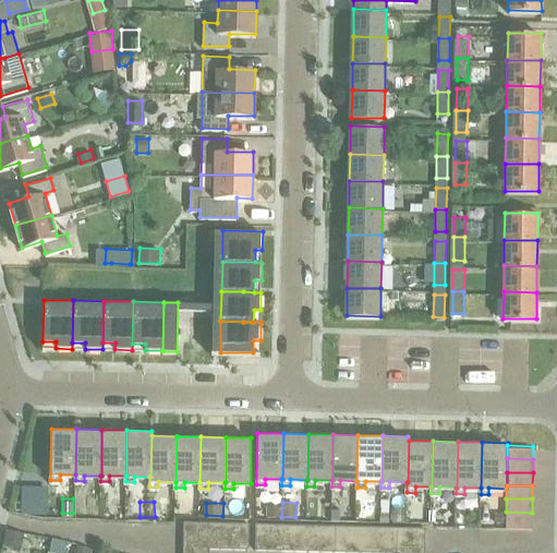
[(267,505),(267,516),(281,517),(281,506),(267,505)]
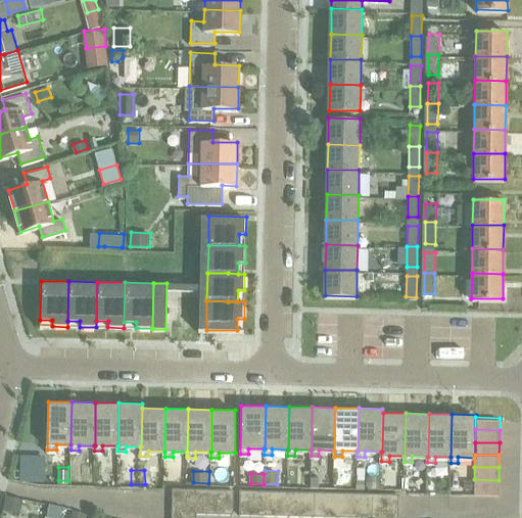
[(379,474),(368,474),(367,486),(379,486),(379,474)]
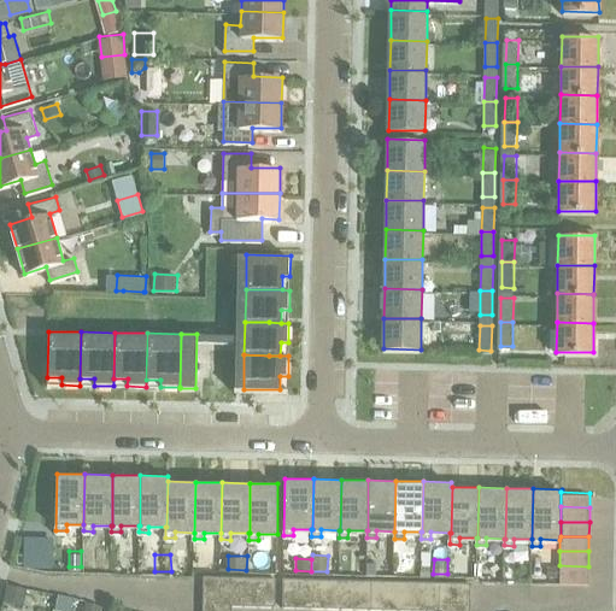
[(430,562),(421,562),(421,574),(429,574),(430,562)]
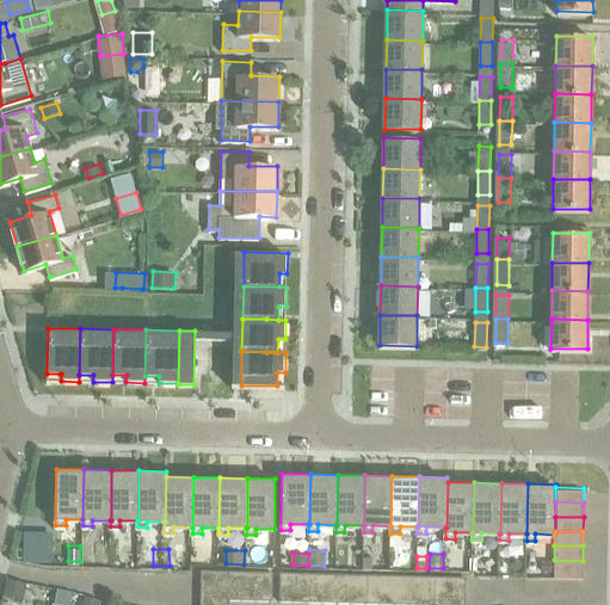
[(583,561),(554,560),(554,561),(554,570),(554,574),(583,575),(583,561)]
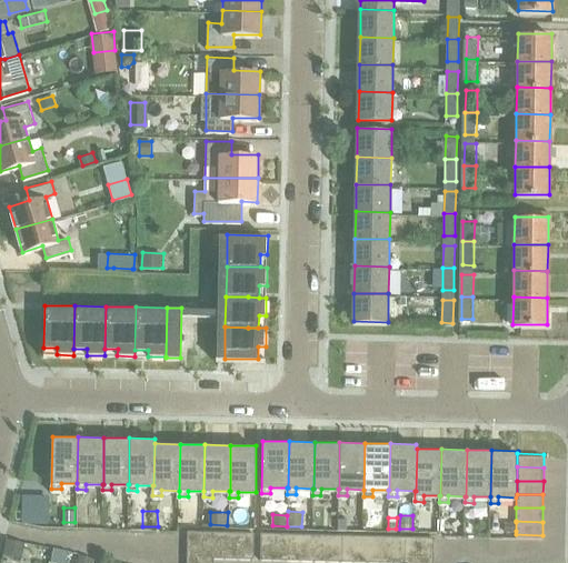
[(506,522),(506,531),(516,531),(516,522),(506,522)]
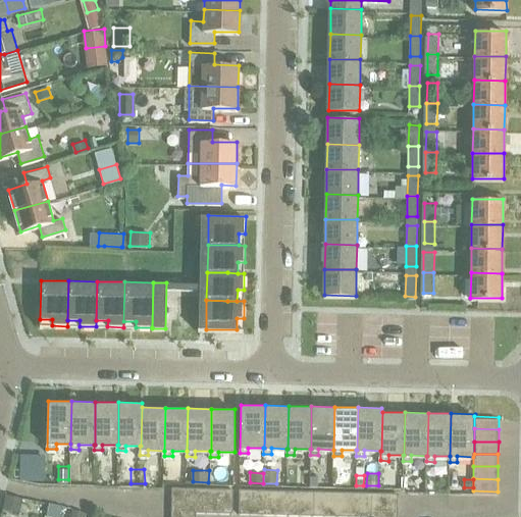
[(408,485),(407,488),(418,488),(418,480),(408,480),(408,481),(408,485)]
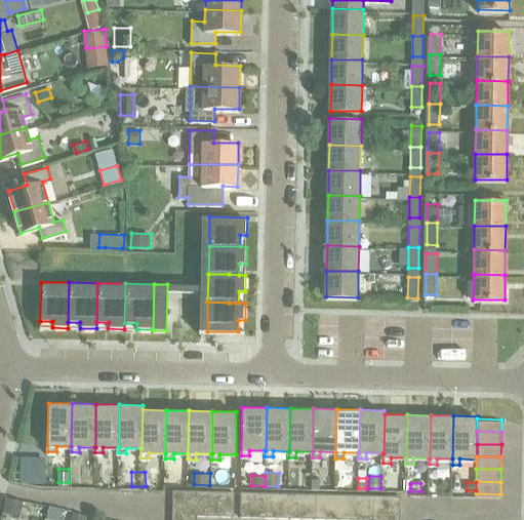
[(197,502),(198,489),(172,488),(172,502),(197,502)]
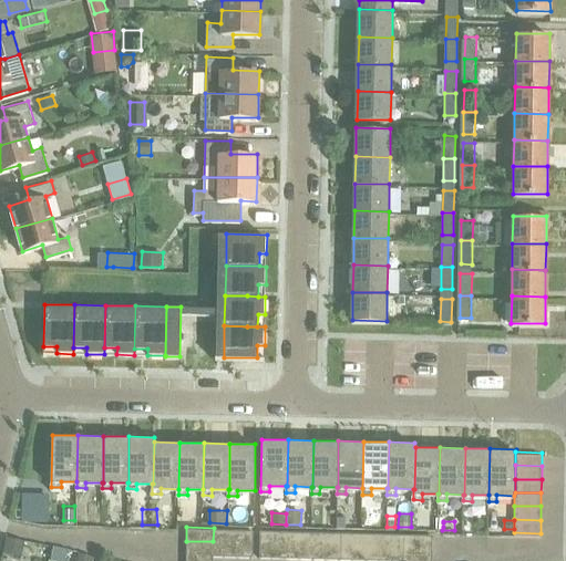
[(214,528),(213,541),(213,554),(226,554),(227,528),(214,528)]
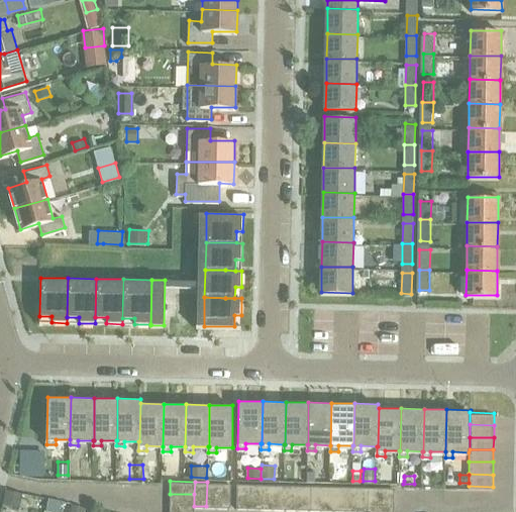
[(207,482),(206,506),(218,507),(219,482),(207,482)]
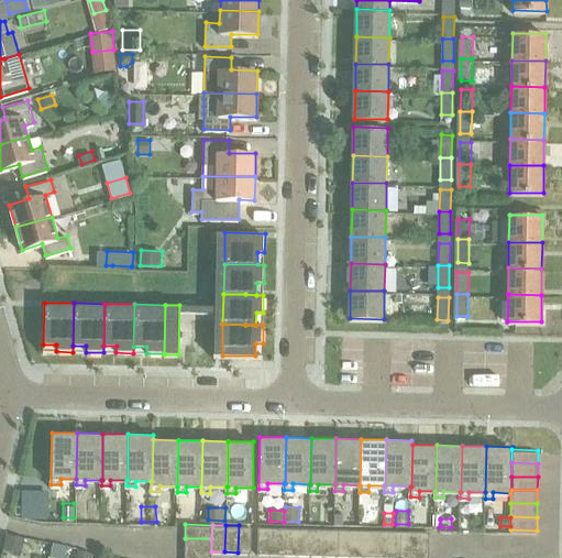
[(252,525),(239,525),(238,553),(251,553),(252,525)]
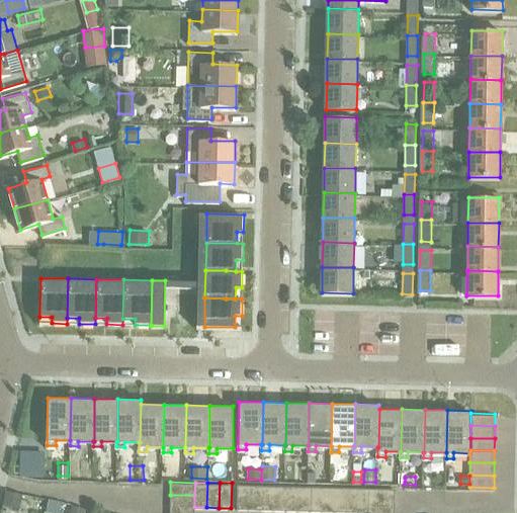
[(249,508),(250,484),(237,483),(237,508),(249,508)]
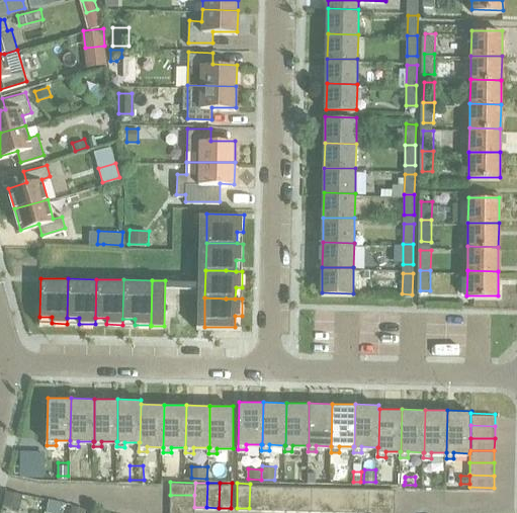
[(262,484),(250,484),(249,508),(261,508),(262,484)]
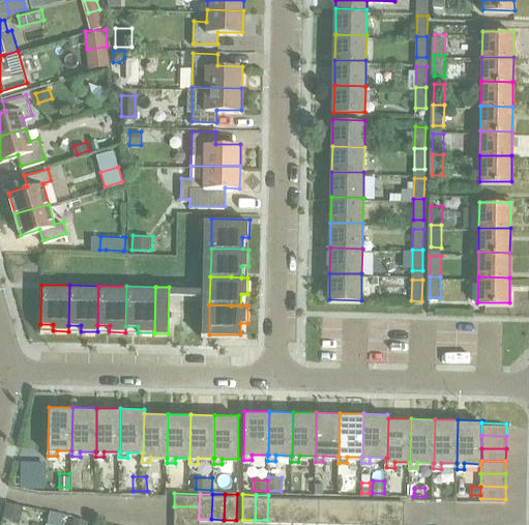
[(268,495),(267,520),(280,520),(281,495),(268,495)]
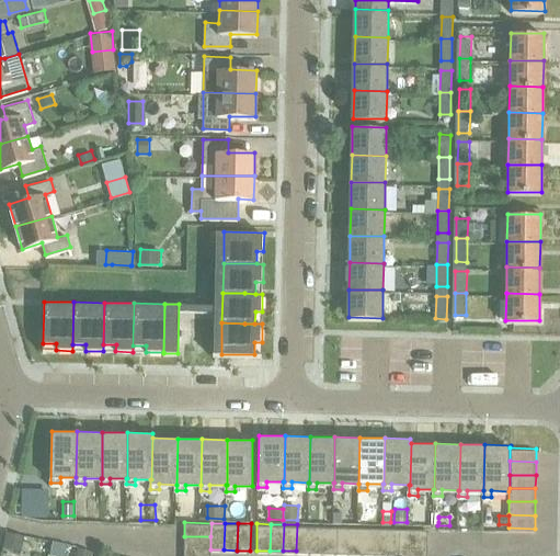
[(310,524),(297,524),(296,551),(309,552),(310,524)]
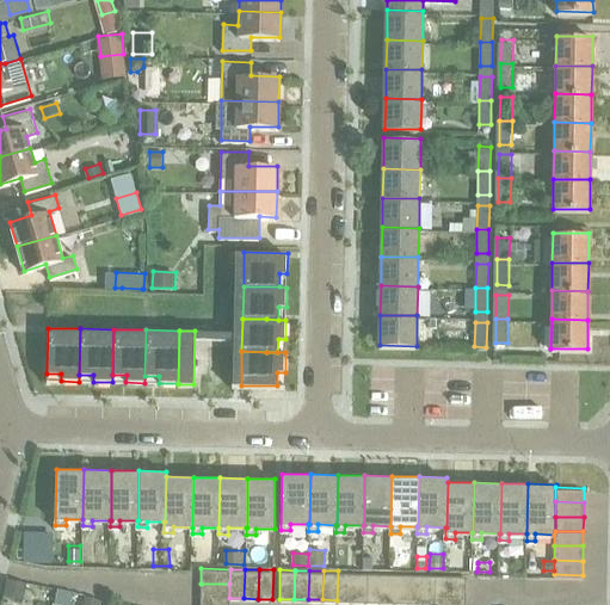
[(338,570),(337,600),(351,600),(352,572),(338,570)]
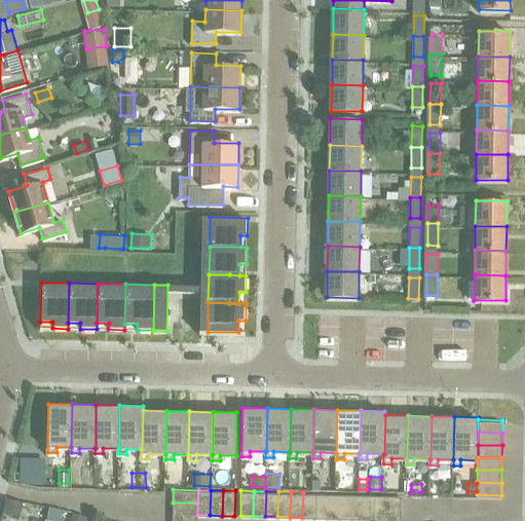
[(303,492),(302,517),(314,517),(315,492),(303,492)]
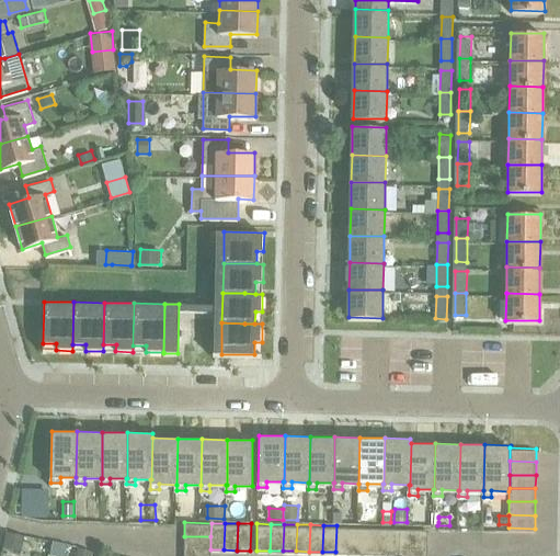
[(350,525),(336,525),(335,552),(349,552),(350,525)]
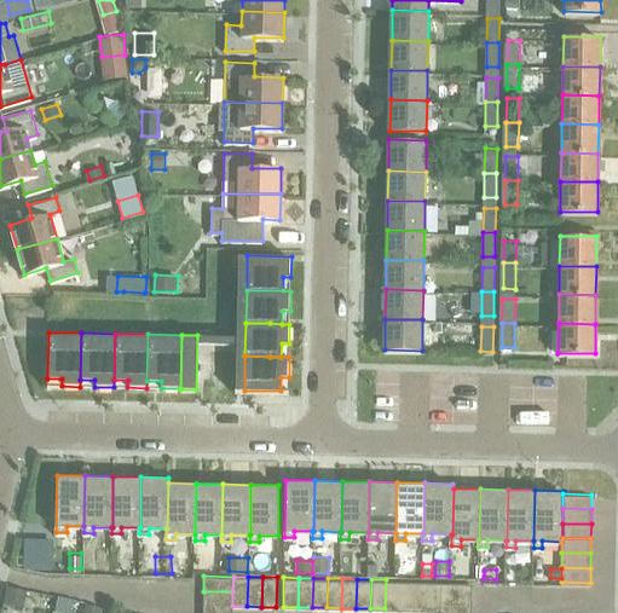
[(400,579),(386,579),(385,608),(399,609),(400,579)]
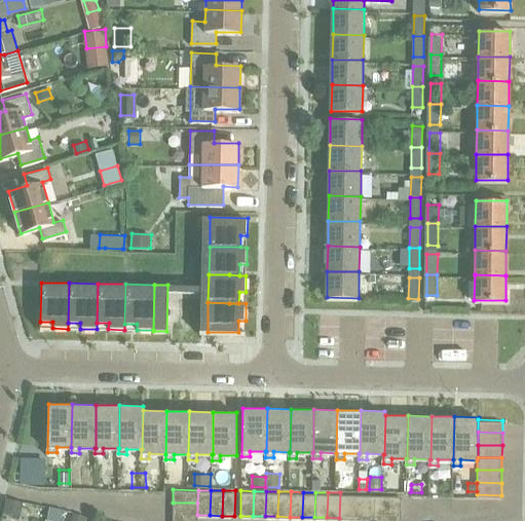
[(340,492),(339,518),(351,518),(352,493),(340,492)]
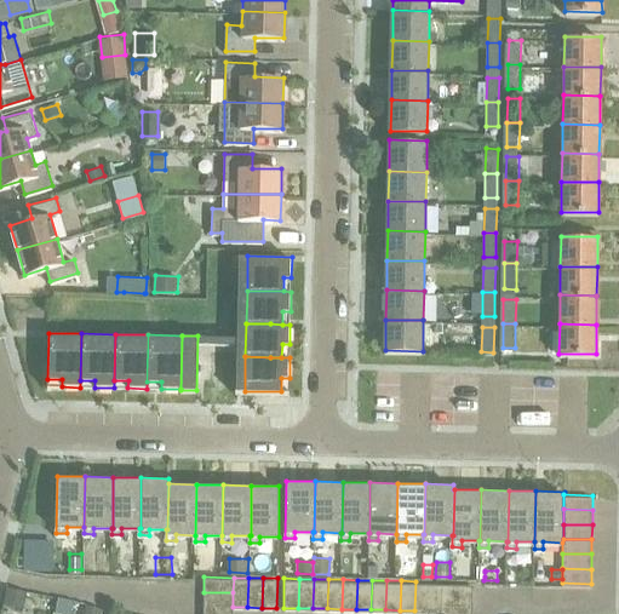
[(416,581),(414,610),(429,610),(430,581),(416,581)]
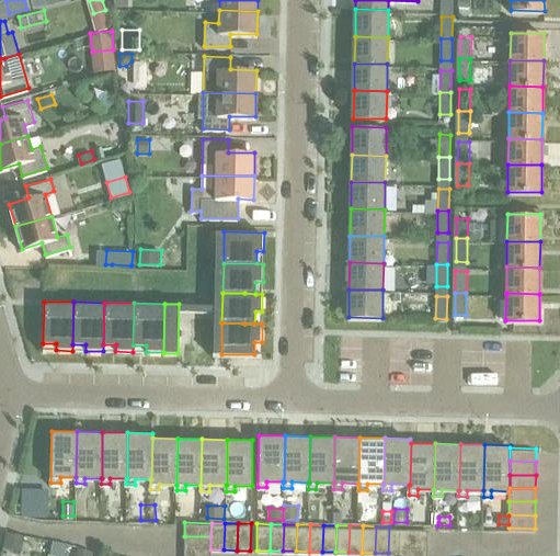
[(402,526),(389,526),(388,553),(402,553),(402,541),(402,526)]
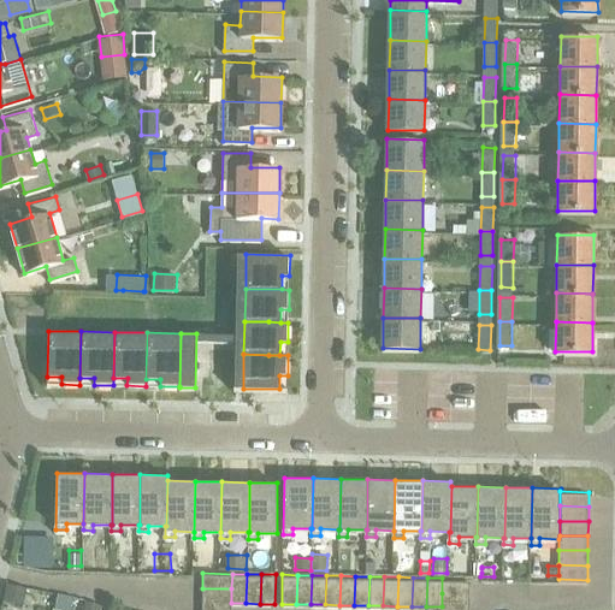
[(471,579),(442,578),(442,593),(471,593),(471,579)]
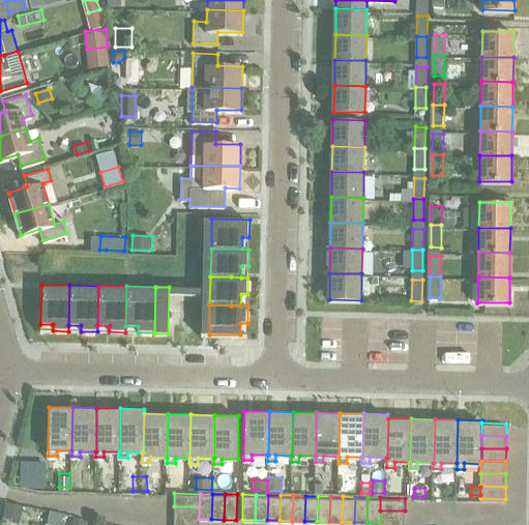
[(7,501),(4,517),(21,520),(24,505),(7,501)]
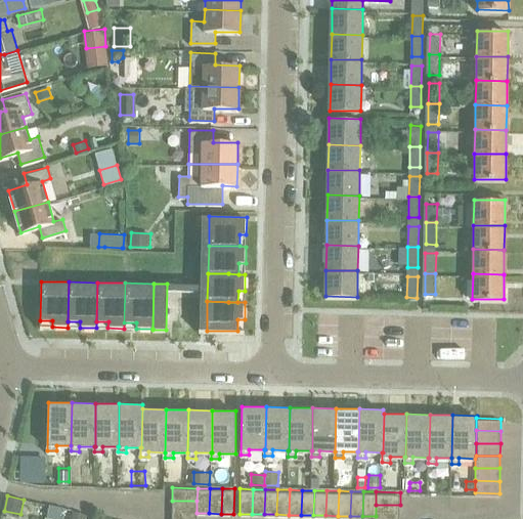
[(172,501),(172,513),(197,514),(197,513),(197,501),(172,501)]
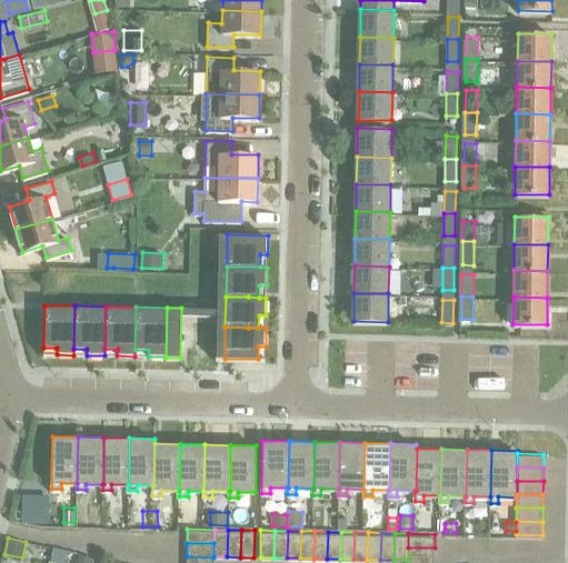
[(53,546),(51,561),(66,562),(68,549),(53,546)]
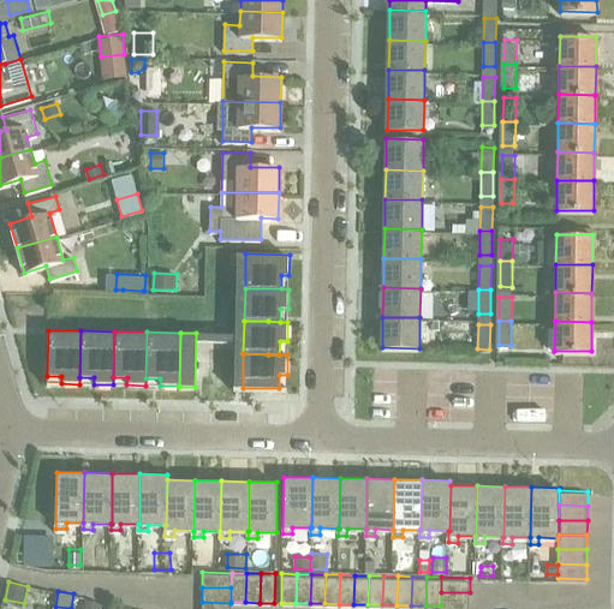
[(441,605),(441,607),(469,608),(470,592),(441,592),(441,605)]
